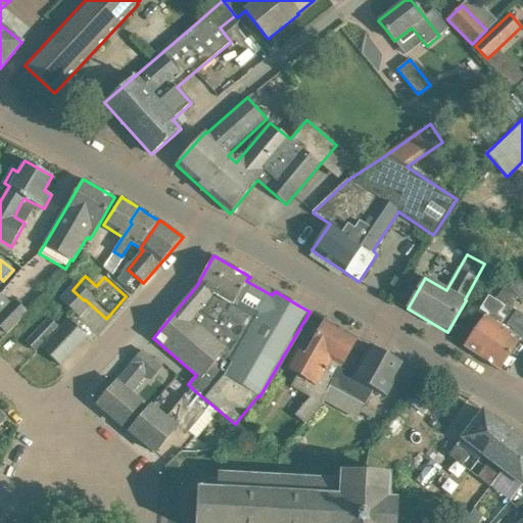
[(497,296),(511,306),(517,297),(522,302),(522,282),(522,283),(518,279),(508,289),(505,286),(497,296)]
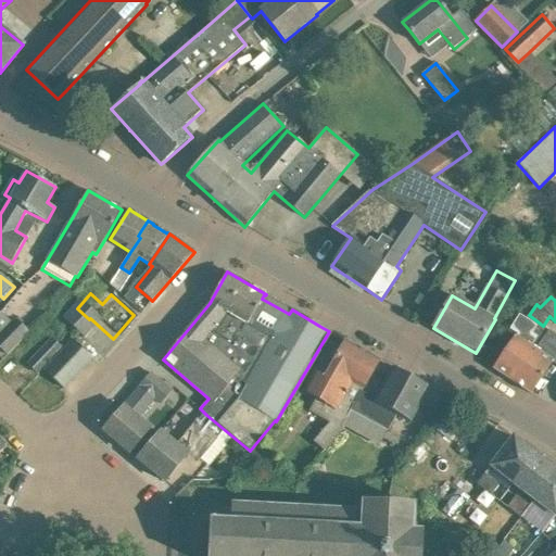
[(514,337),(493,368),(531,393),(552,363),(555,365),(555,335),(538,323),(535,326),(520,315),(509,329),(518,335),(516,338),(514,337)]
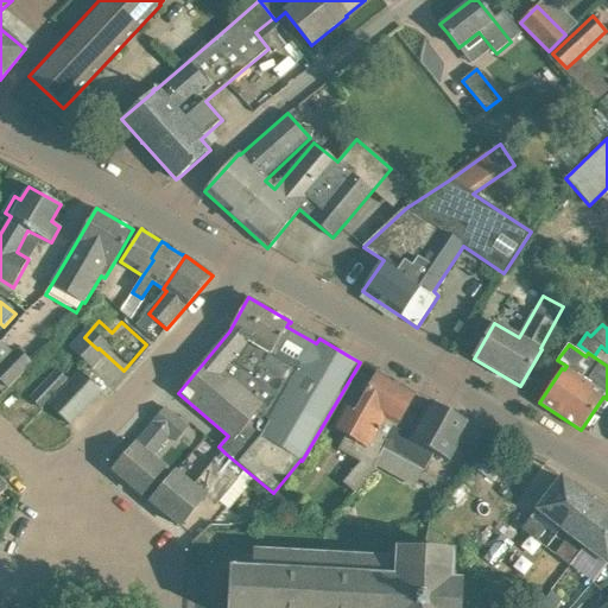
[(124,371),(99,348),(89,358),(76,346),(62,361),(68,367),(69,366),(99,393),(99,394),(100,396),(124,371)]
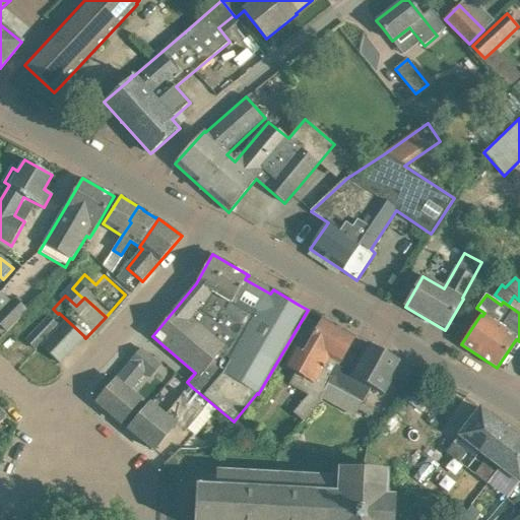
[(0,325),(7,332),(10,329),(28,310),(15,298),(0,313),(0,325)]
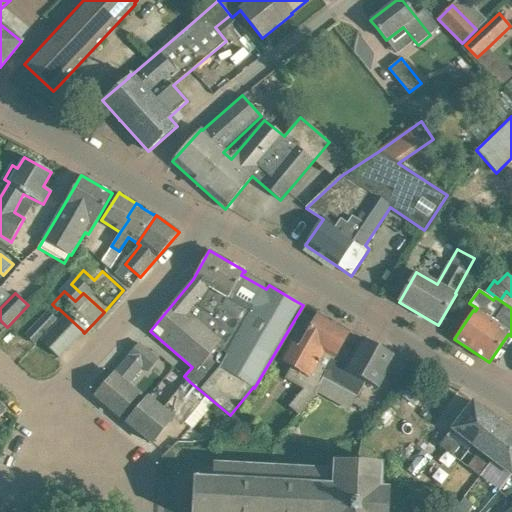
[(83,332),(83,331),(58,308),(57,309),(43,324),(69,347),(83,332)]
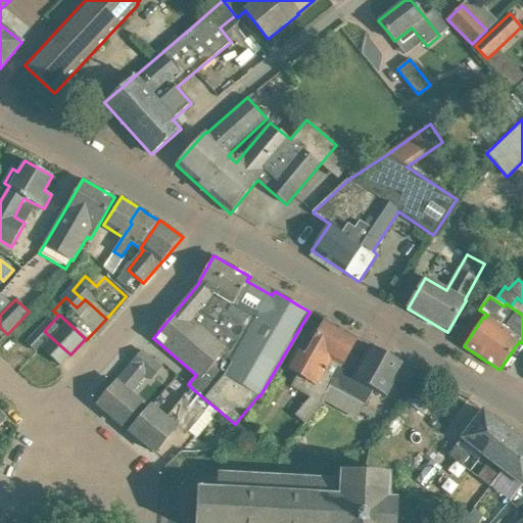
[(325,321),(320,330),(318,333),(316,332),(308,345),(314,348),(310,357),(296,349),(286,368),(298,375),(291,386),(311,397),(294,414),(304,424),(321,407),(325,409),(346,372),(340,369),(357,339),(325,321)]
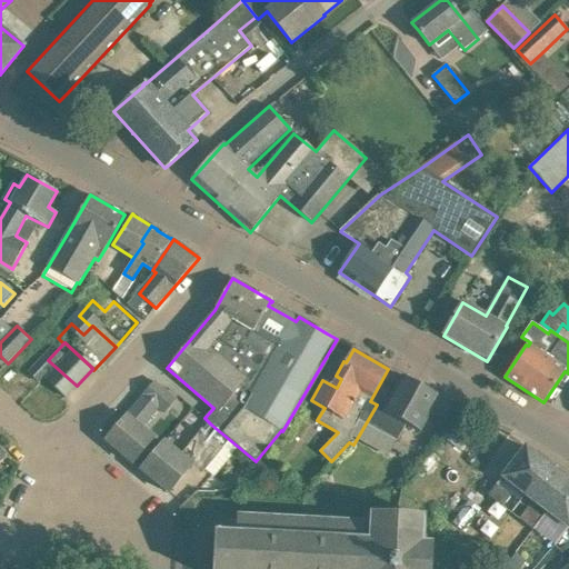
[(31,379),(60,405),(77,386),(48,360),(31,379)]
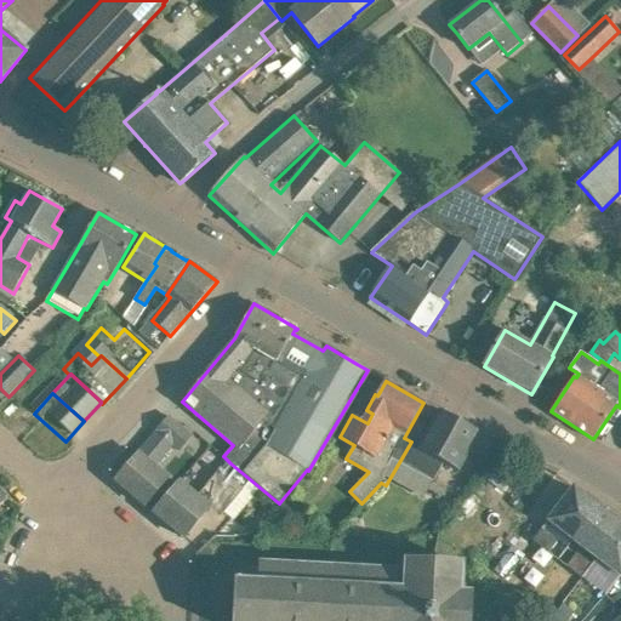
[(438,410),(432,421),(417,446),(411,442),(386,485),(396,490),(408,467),(434,482),(444,463),(457,472),(479,433),(478,433),(477,432),(461,423),(462,422),(460,421),(460,422),(444,414),(445,412),(443,411),(443,412),(438,410)]
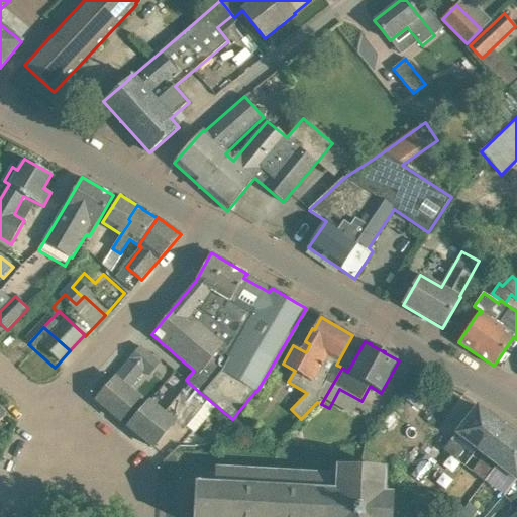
[(114,378),(96,400),(120,421),(139,399),(128,389),(143,371),(148,375),(159,363),(140,346),(130,359),(115,378),(114,378)]
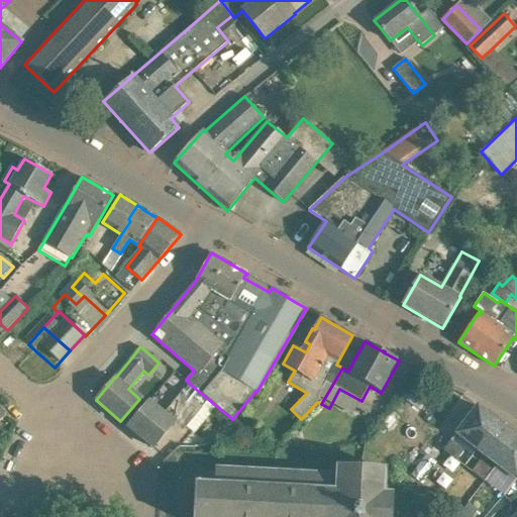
[(149,402),(128,426),(153,447),(177,419),(186,427),(209,400),(192,386),(186,393),(183,391),(163,413),(149,402)]
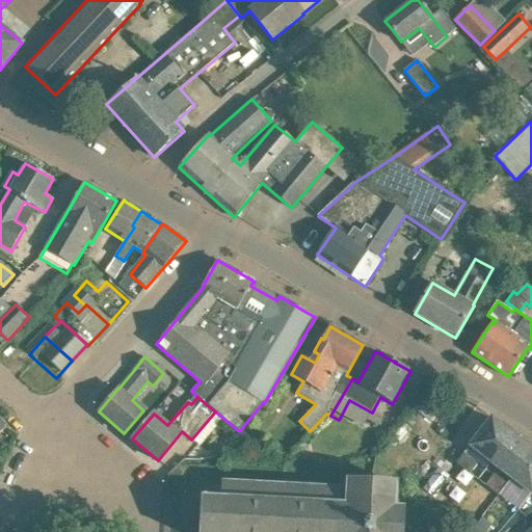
[(491,418),(470,447),(489,462),(512,433),(491,418)]
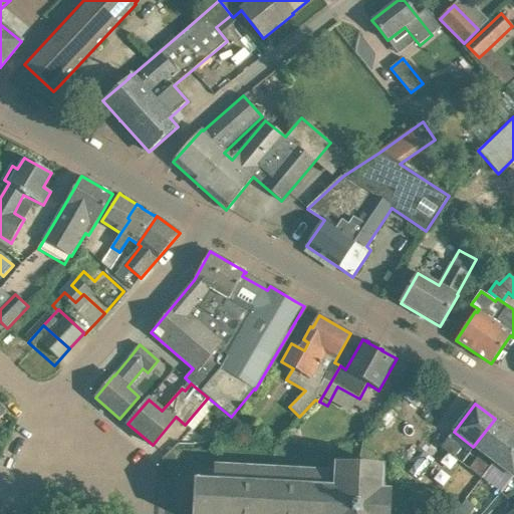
[(244,409),(227,421),(239,438),(256,427),(244,409)]
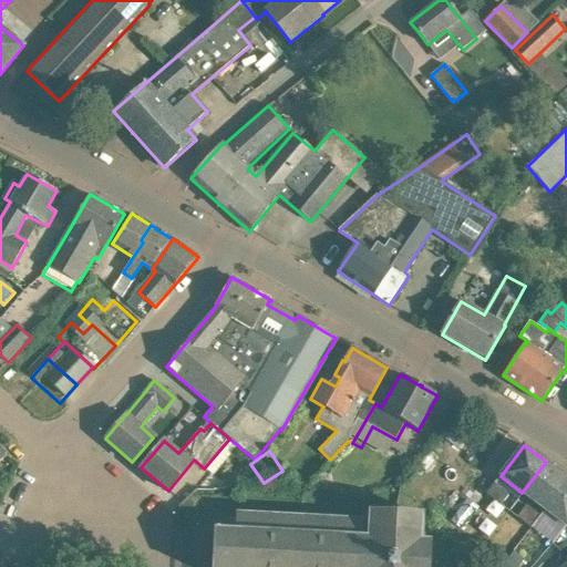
[(566,480),(566,477),(546,462),(522,493),(544,509),(566,480)]
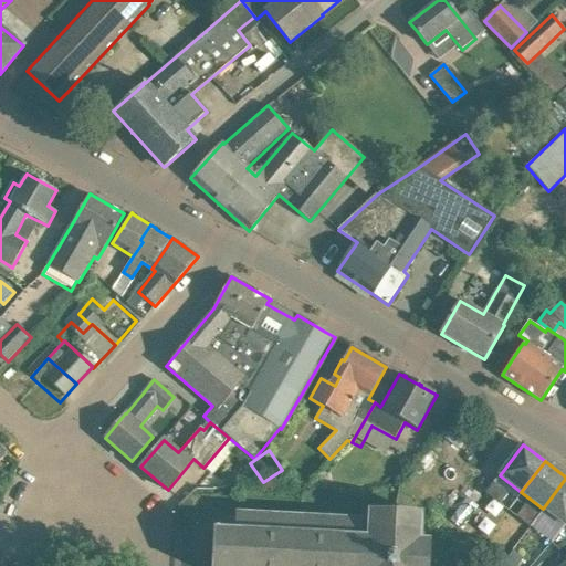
[(565,479),(543,509),(565,525),(565,523),(565,479)]
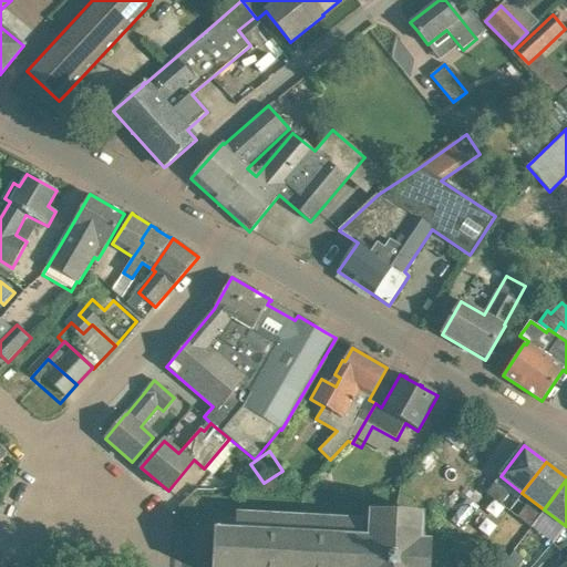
[(500,504),(508,493),(495,483),(486,494),(500,504)]
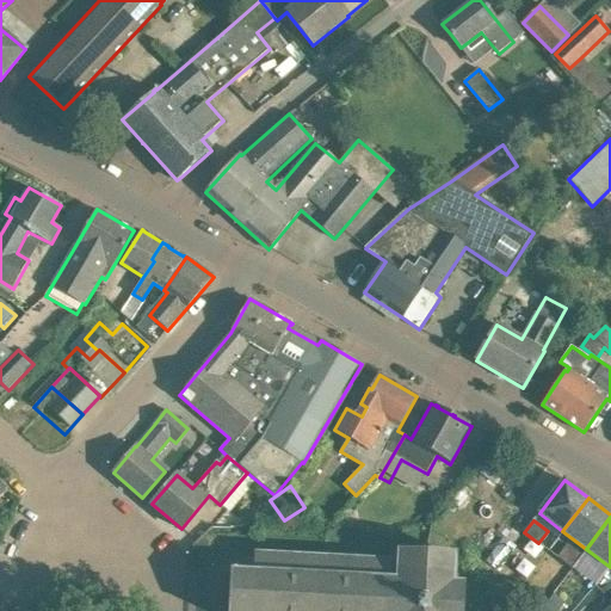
[(499,572),(513,547),(501,539),(487,563),(499,572)]
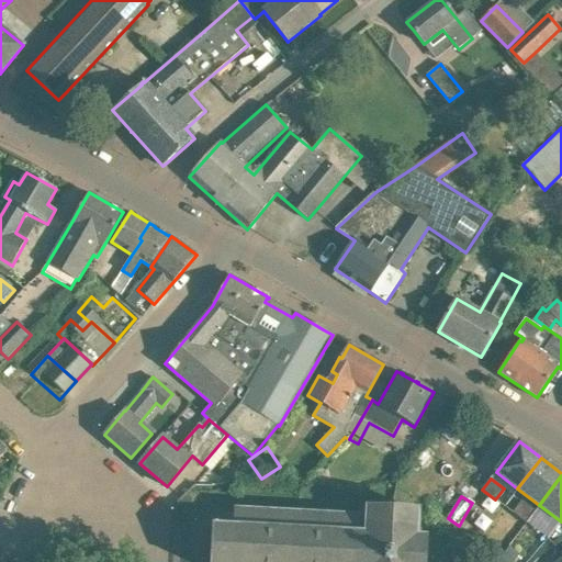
[(521,501),(512,513),(526,524),(535,512),(521,501)]
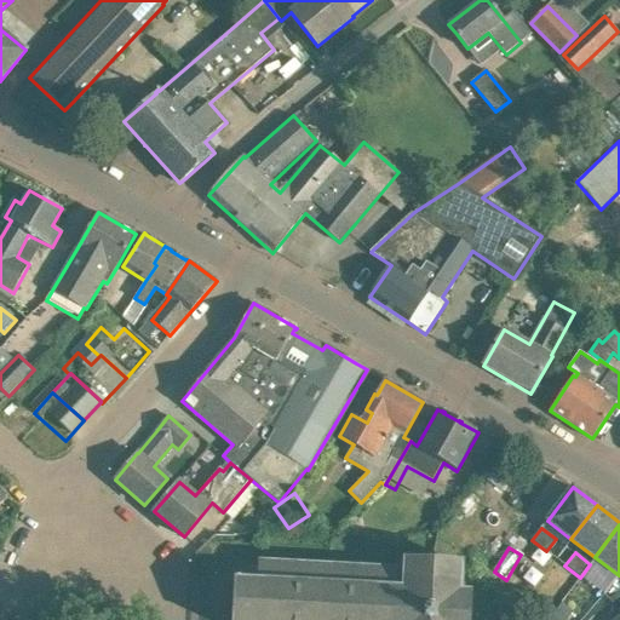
[(468,619),(470,593),(461,592),(463,568),(405,566),(403,574),(262,567),(260,581),(241,580),(241,579),(239,579),(239,580),(236,580),(235,597),(234,597),(234,614),(234,619),(468,619)]
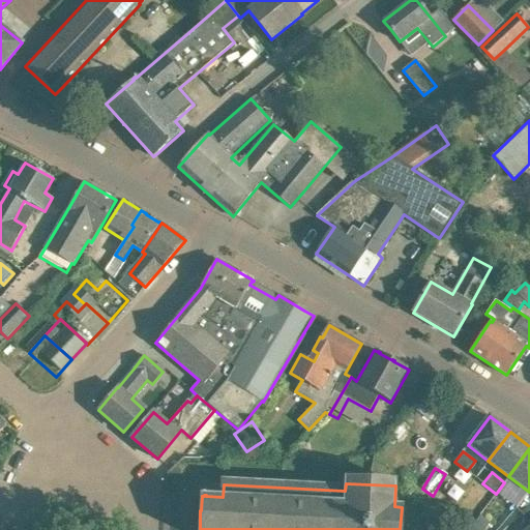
[(529,505),(520,512),(528,523),(529,521),(529,505)]
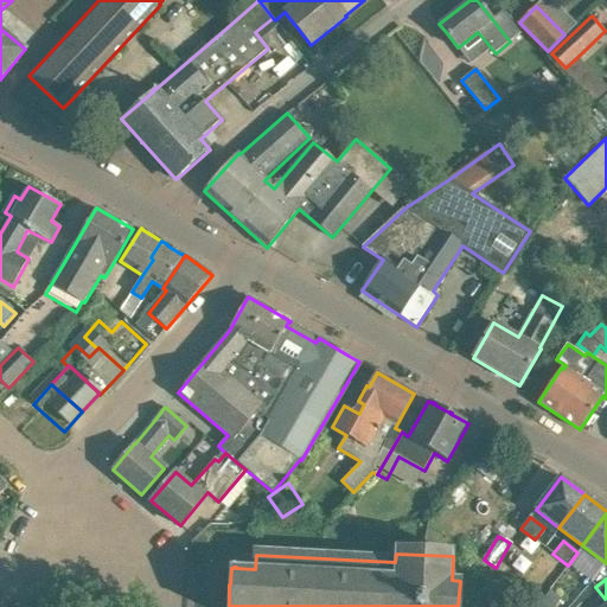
[(540,606),(541,606),(554,606),(560,602),(550,594),(540,606)]
